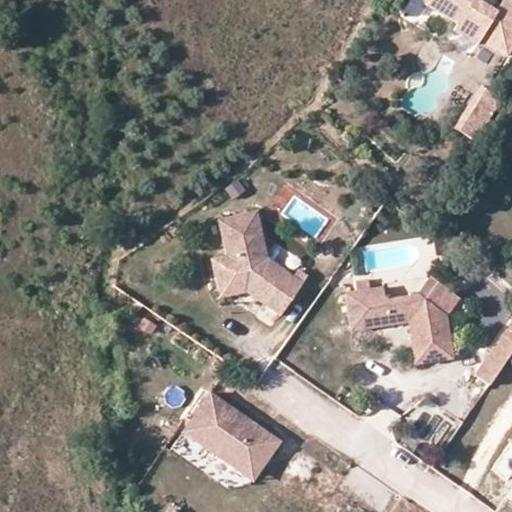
[(490,0),(429,0),(462,20),(458,27),(479,40),(482,35),(506,49),(511,40),(511,0),(504,0),(501,6),(490,0)]
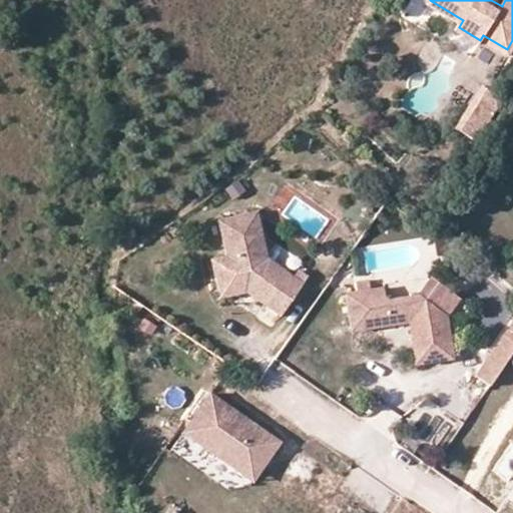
[(487,127),(506,96),(480,81),(462,111),(487,127)]
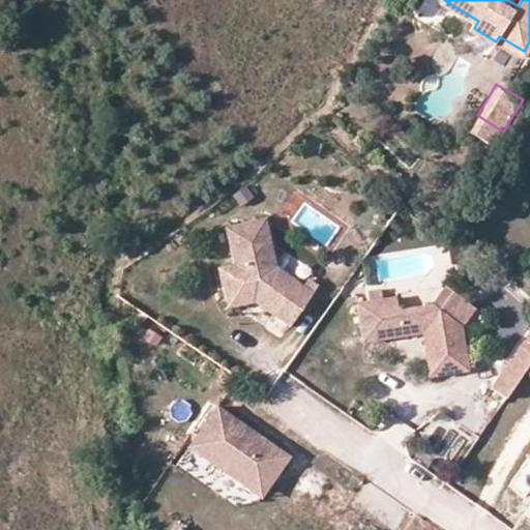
[(469,128),(496,144),(503,131),(477,115),(469,128)]
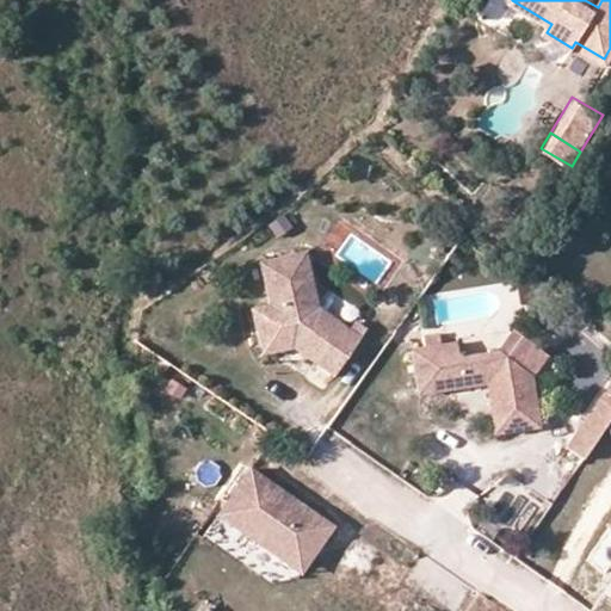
[(251,306),(259,343),(303,335),(328,351),(320,363),(332,371),(363,334),(319,303),(304,250),(258,259),(270,300),(251,306)]
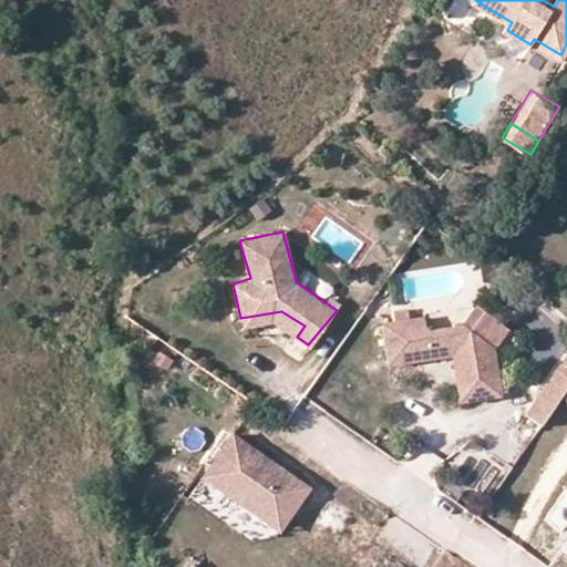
[(464,323),(495,342),(506,323),(475,305),(464,323)]
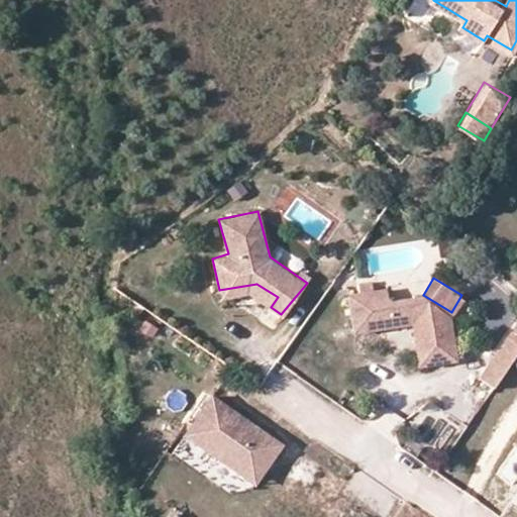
[(359,284),(360,294),(377,292),(375,282),(359,284)]
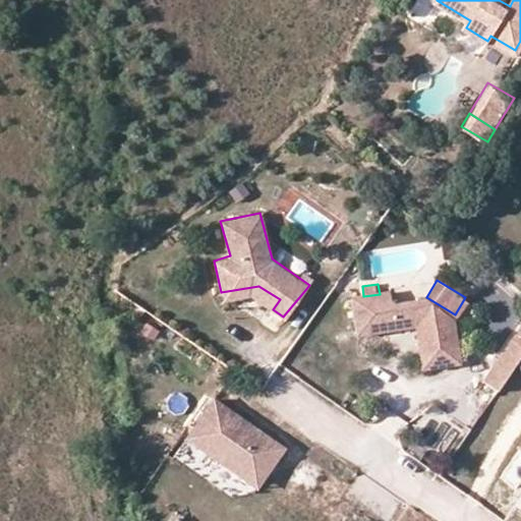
[(258,286),(221,292),(223,302),(254,296),(273,309),(280,299),(258,286)]
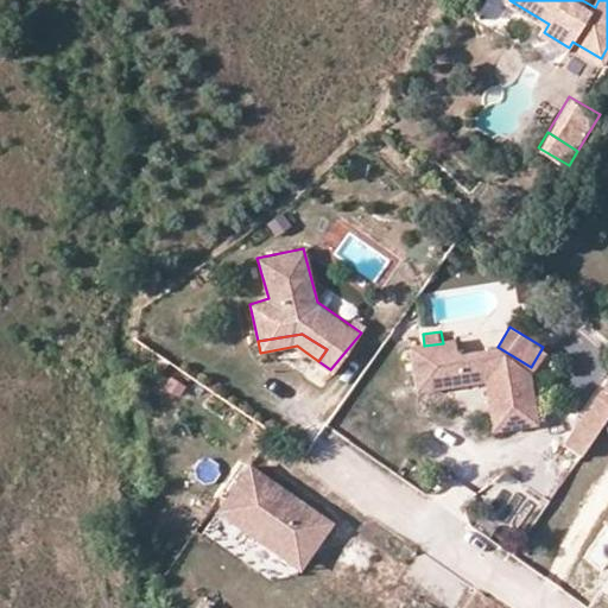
[(491,417),(536,411),(531,367),(498,347),(460,349),(458,341),(443,343),(424,346),(415,346),(419,393),(485,388),(491,417)]
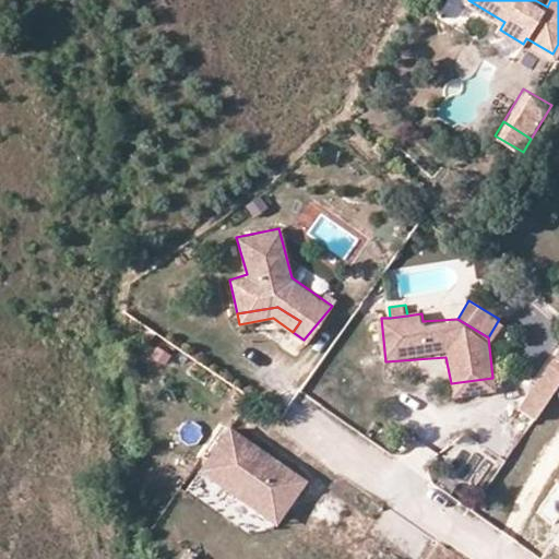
[(558,382),(558,349),(536,384),(551,394),(558,382)]
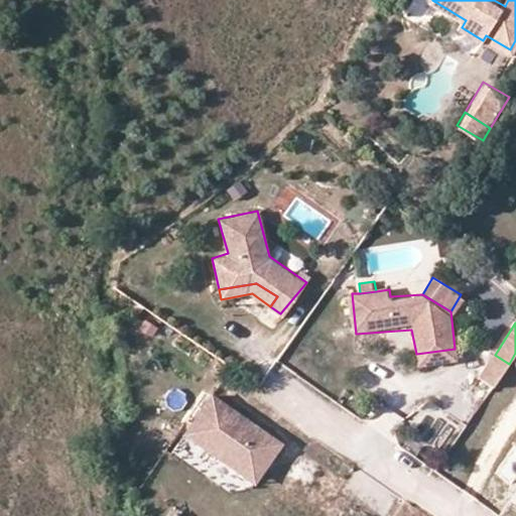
[(457,363),(455,349),(416,354),(418,368),(457,363)]
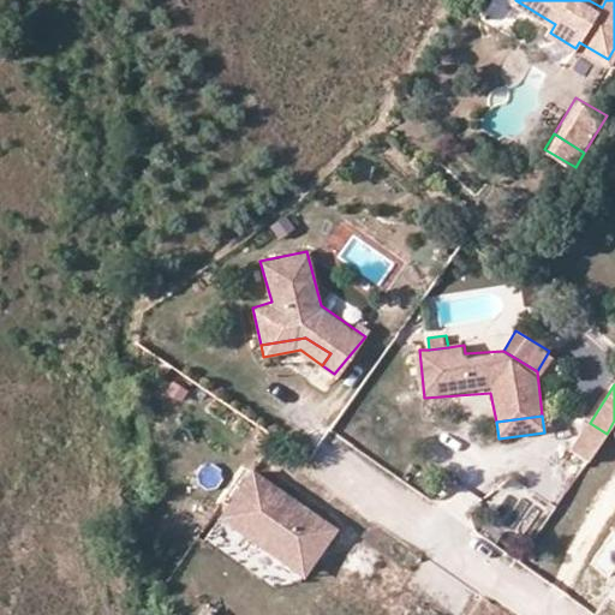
[(607,434),(590,423),(572,448),(590,460),(607,434)]
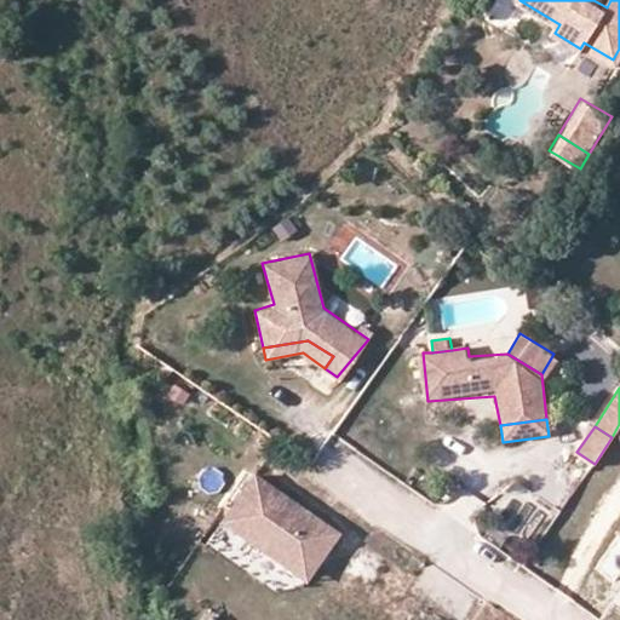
[(328,554),(340,535),(256,477),(229,516),(245,527),(239,534),(302,577),(321,549),(328,554)]
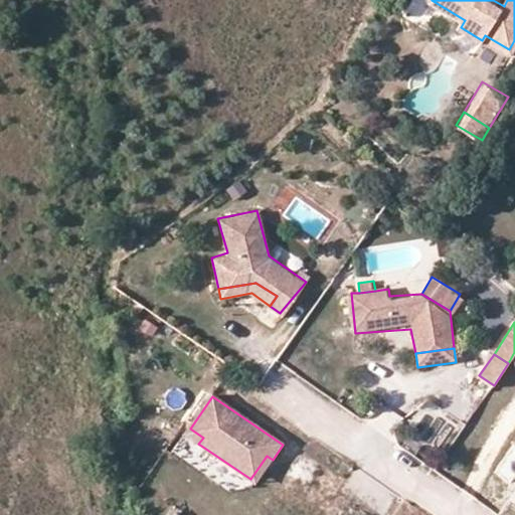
[(203,438),(190,428),(186,436),(198,444),(203,438)]
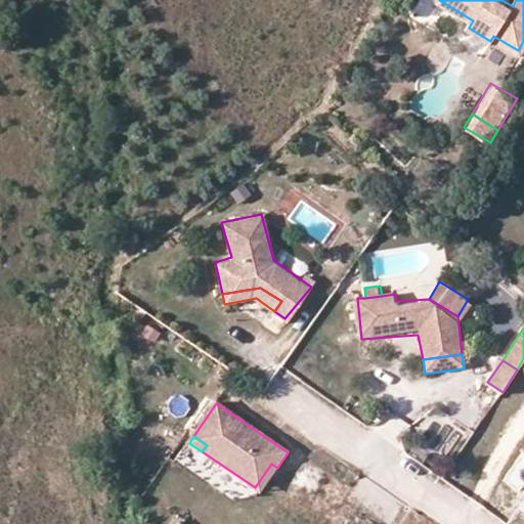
[(271,464),(255,487),(261,491),(277,468),(271,464)]
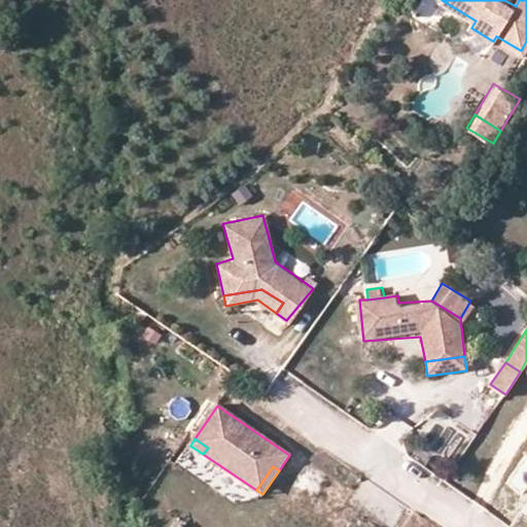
All buildings are outlined.
